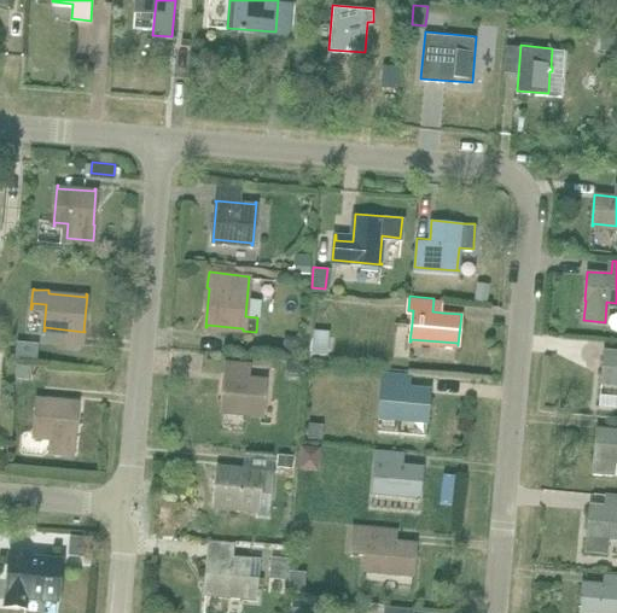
[(285,337),(283,351),(298,352),(300,339),(285,337)]
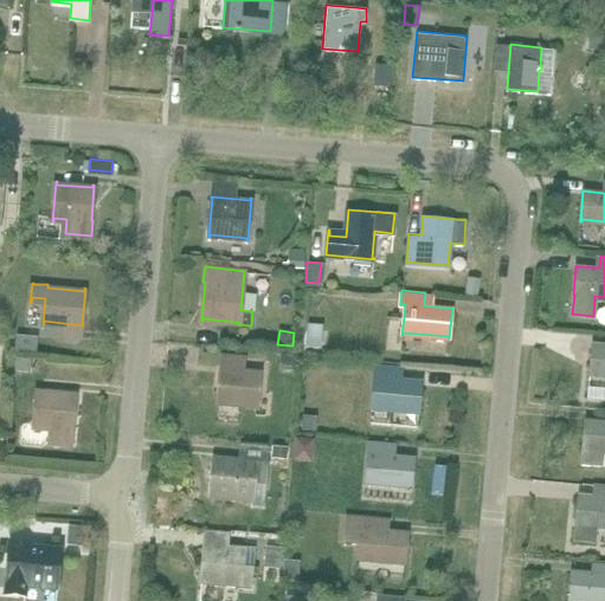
[(604,344),(592,343),(590,374),(591,374),(591,372),(604,373),(604,344)]
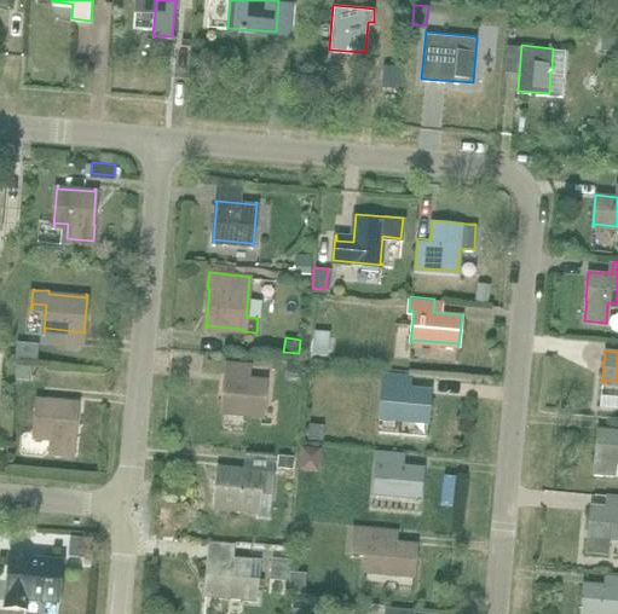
[(288,359),(287,374),(301,375),(302,360),(288,359)]
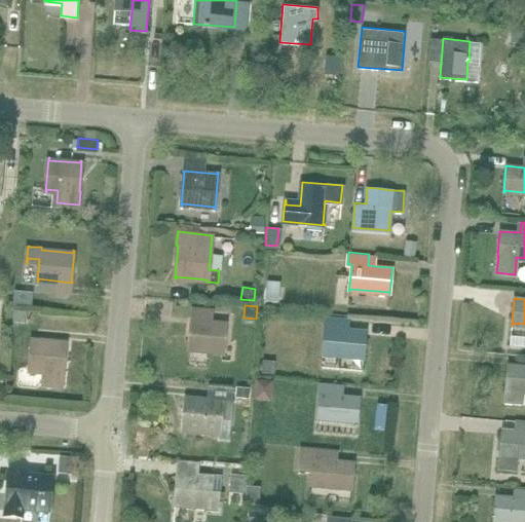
[(337,329),(338,318),(326,317),(323,353),(323,355),(324,352),(363,356),(363,358),(364,358),(366,331),(337,329)]
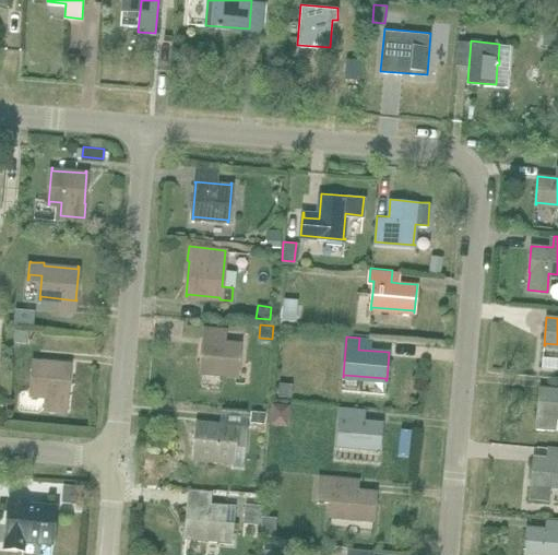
[(239,340),(238,342),(202,339),(202,340),(204,340),(201,373),(202,373),(202,370),(236,374),(236,376),(237,376),(240,340),(239,340)]
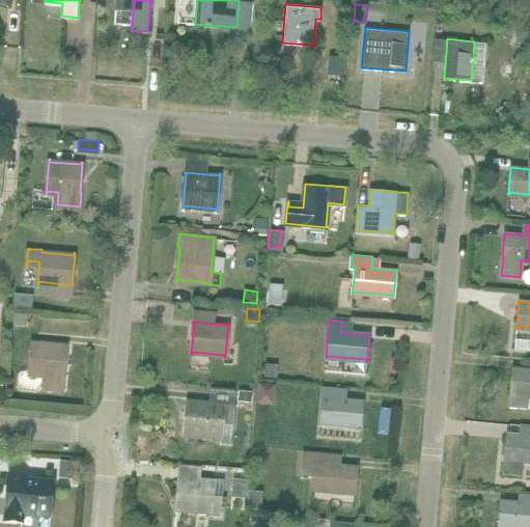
[(33,342),(33,340),(32,340),(29,375),(30,375),(30,372),(42,373),(42,386),(63,388),(64,375),(63,375),(66,343),(65,343),(64,345),(33,342)]
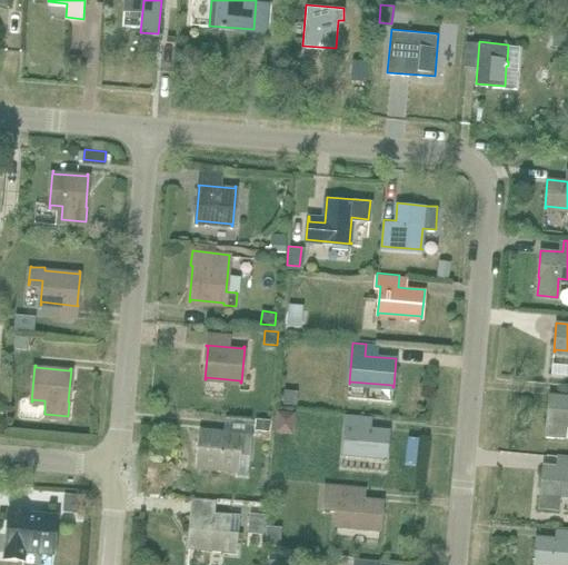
[(285,389),(284,402),(296,403),(297,390),(285,389)]
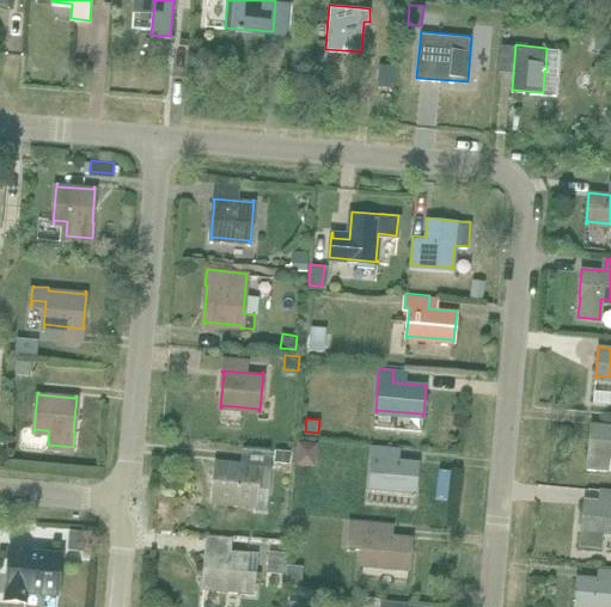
[(610,425),(591,423),(588,454),(587,454),(586,467),(606,468),(609,454),(610,454),(610,425)]
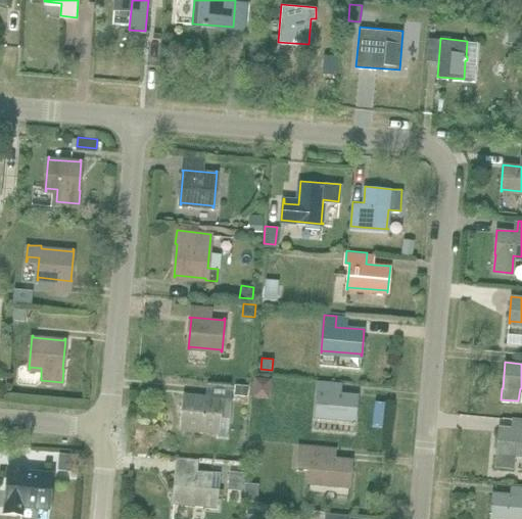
[(338,393),(339,381),(318,380),(315,417),(316,417),(316,416),(354,419),(354,421),(356,421),(358,394),(338,393)]
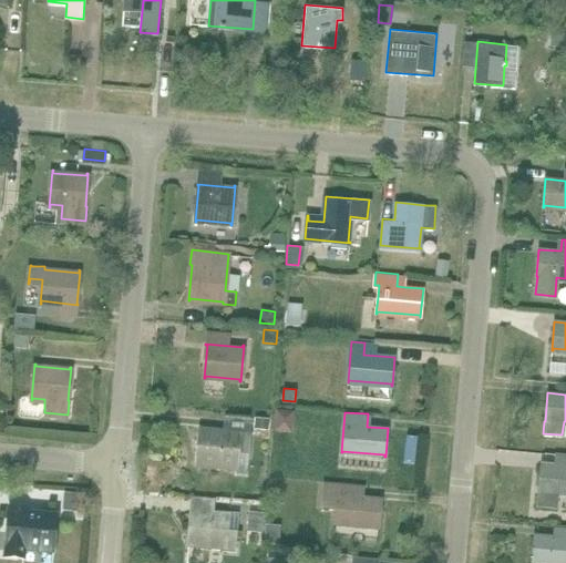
[(254,416),(253,427),(267,428),(268,417),(254,416)]
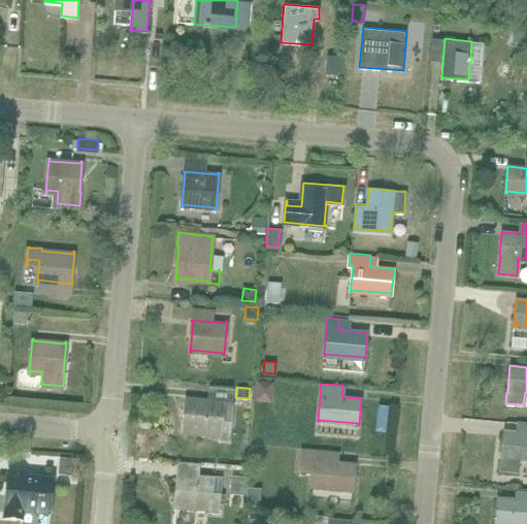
[(232,422),(234,402),(186,398),(183,431),(221,435),(222,421),(232,422)]
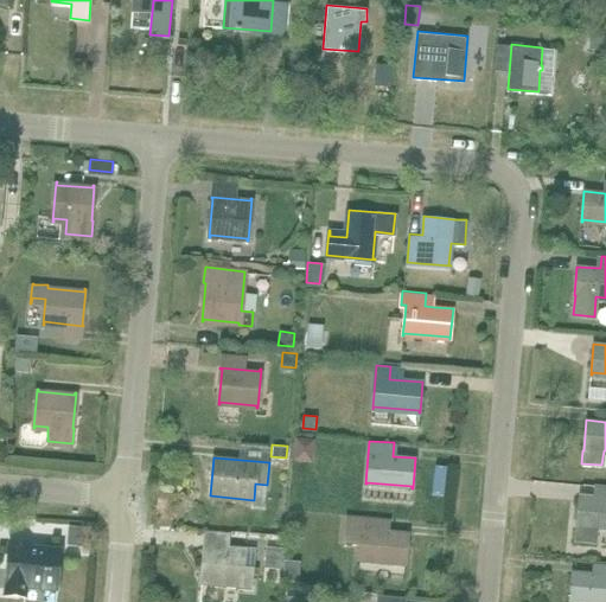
[(605,485),(599,484),(598,498),(580,495),(575,539),(597,542),(599,526),(605,526),(605,485)]
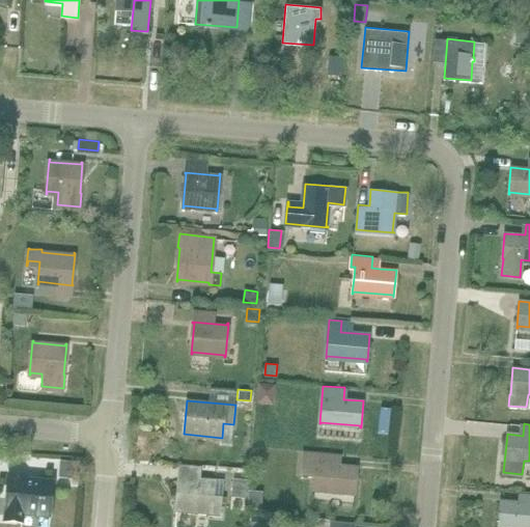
[(340,465),(341,453),(303,450),(301,474),(302,474),(303,470),(315,471),(313,490),(314,490),(314,488),(354,492),(354,493),(355,493),(357,467),(340,465)]
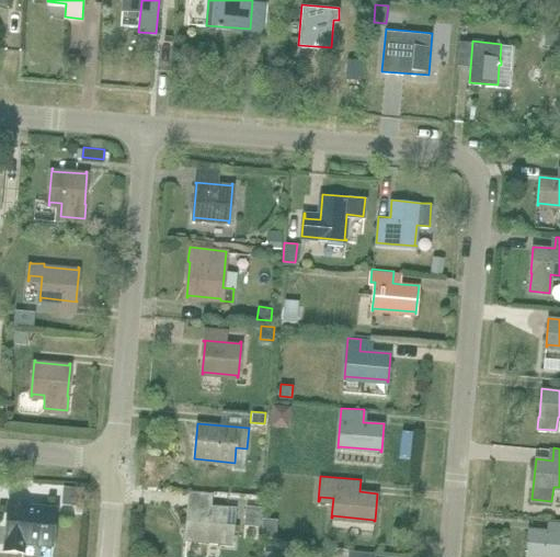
[(65,486),(64,501),(77,502),(78,487),(65,486)]
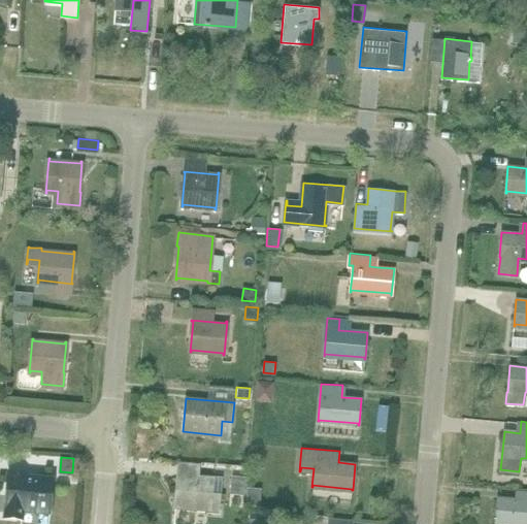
[(50,512),(53,477),(8,473),(5,516),(23,518),(24,510),(50,512)]
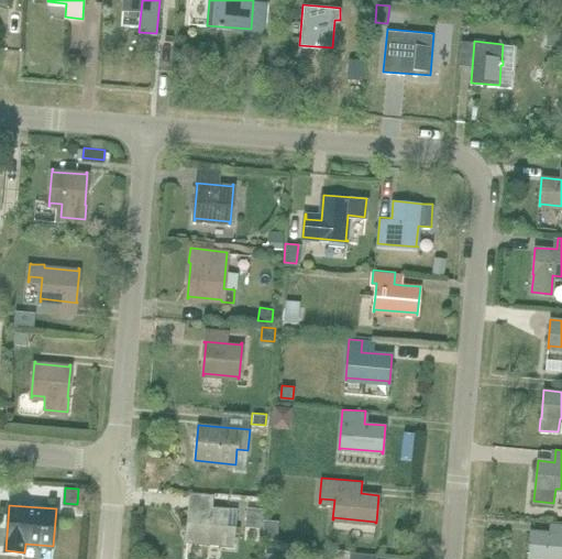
[(226,506),(224,508),(189,506),(189,507),(190,507),(187,540),(188,540),(188,538),(222,541),(222,544),(234,545),(234,536),(223,535),(227,506),(226,506)]
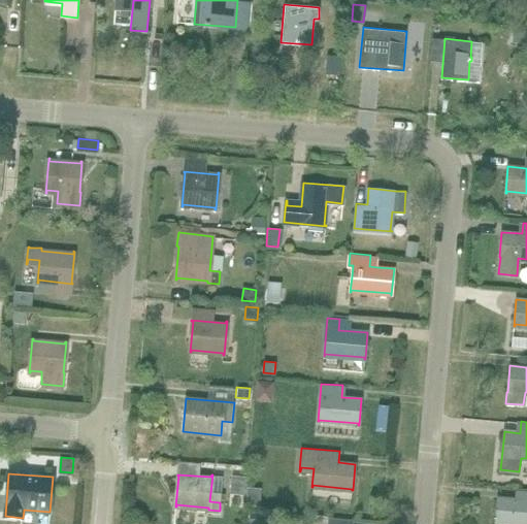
[(526,488),(519,487),(518,498),(498,497),(496,523),(496,522),(526,523),(526,488)]
